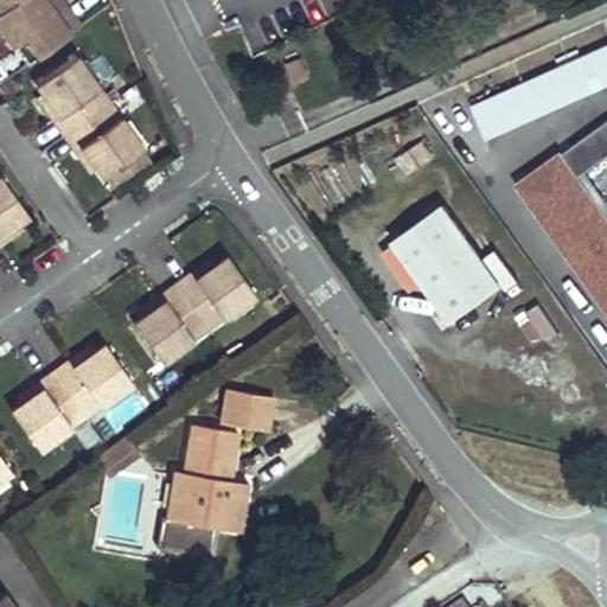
[(0,0),(0,32),(14,53),(57,24),(50,13),(40,0),(0,0)]
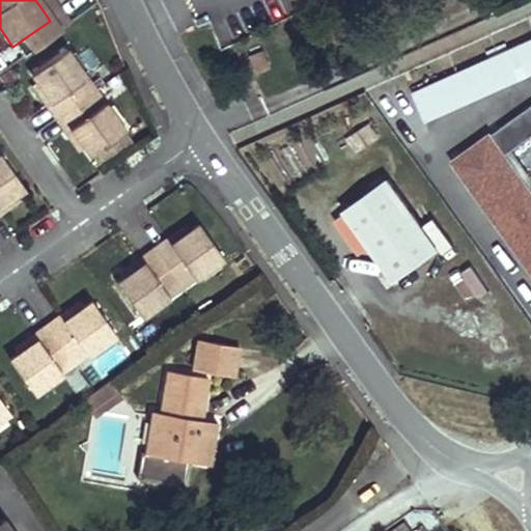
[(59,0),(35,0),(44,11),(59,0)]
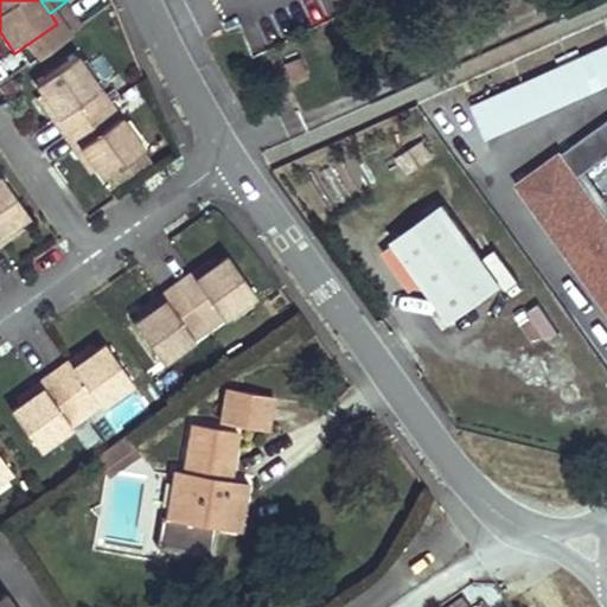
[(43,108),(53,125),(90,100),(80,85),(89,80),(68,49),(66,46),(27,74),(33,83),(49,104),(43,108)]
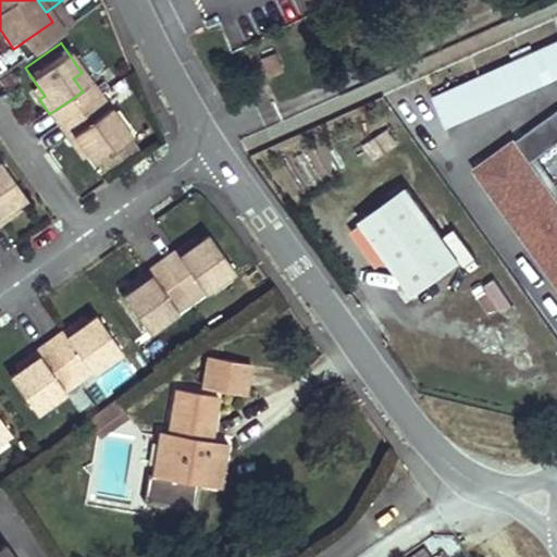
[(556,42),(431,98),(444,130),(556,81),(556,42)]
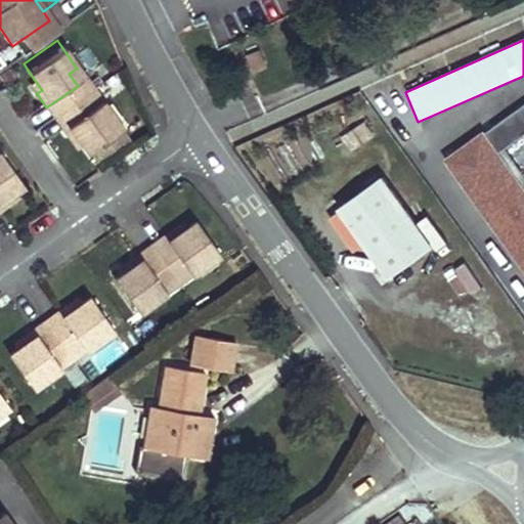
[(244,55),(253,74),(265,67),(256,49),(244,55)]
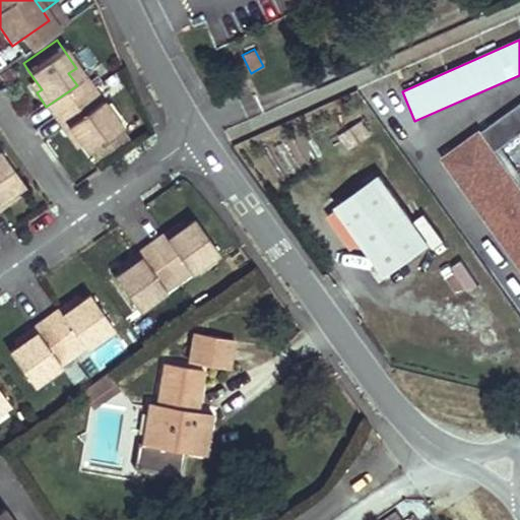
[(84,80),(76,68),(68,73),(77,85),(84,80)]
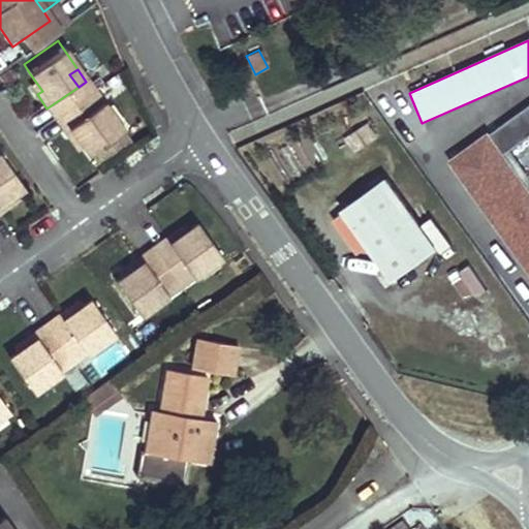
[(42,91),(29,72),(25,75),(37,94),(42,91)]
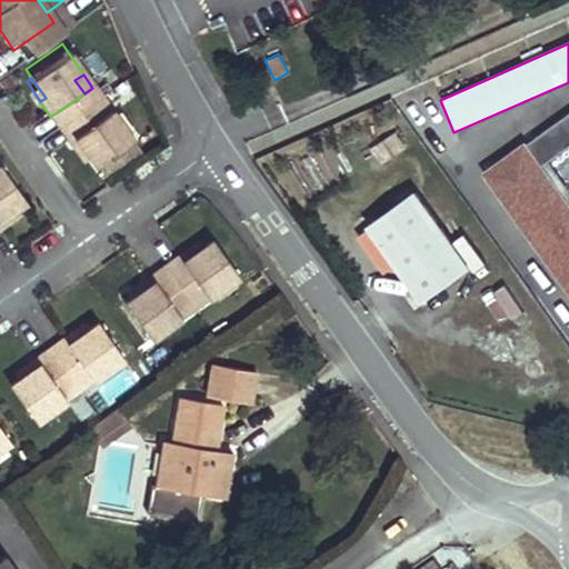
[(102,101),(92,88),(85,93),(93,107),(102,101)]
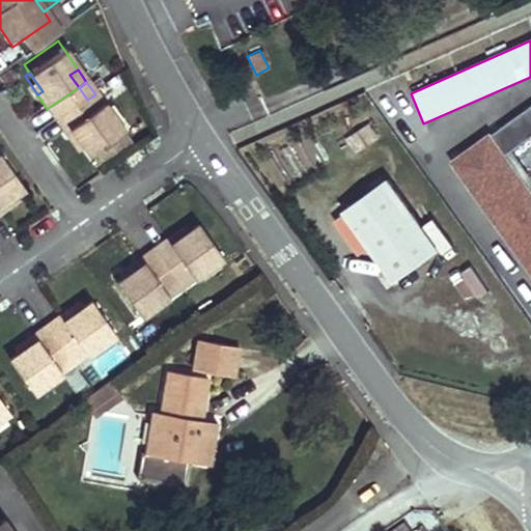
[(115,123),(95,94),(87,100),(79,87),(47,109),(57,122),(62,119),(75,138),(81,147),(115,123)]
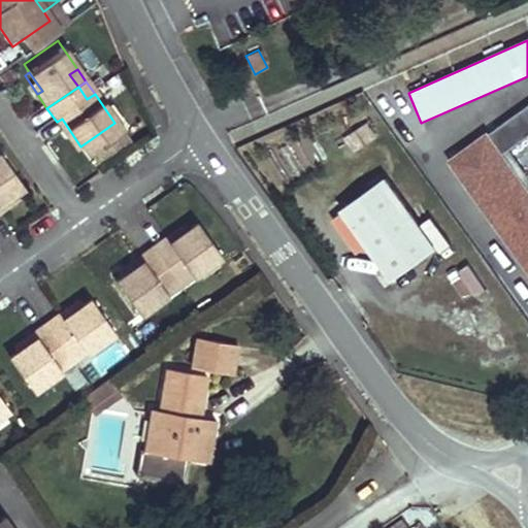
[(74,137),(62,119),(57,122),(69,141),(74,137)]
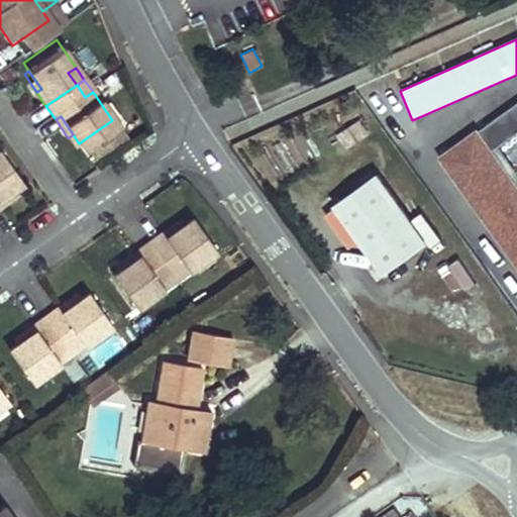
[(461,164),(446,174),(493,239),(516,221),(516,123),(501,134),(510,145),(470,175),(461,164)]
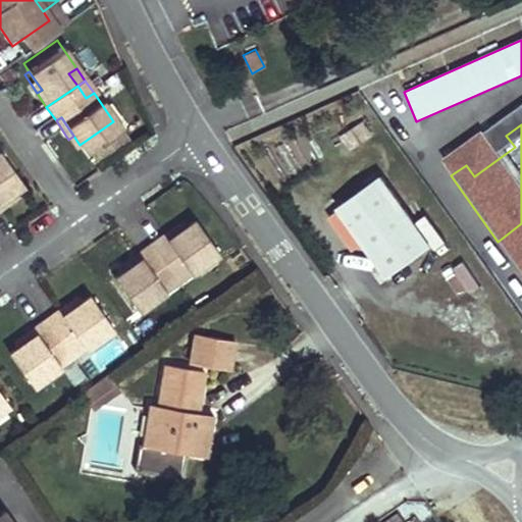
[(93,159),(131,139),(123,125),(86,146),(93,159)]
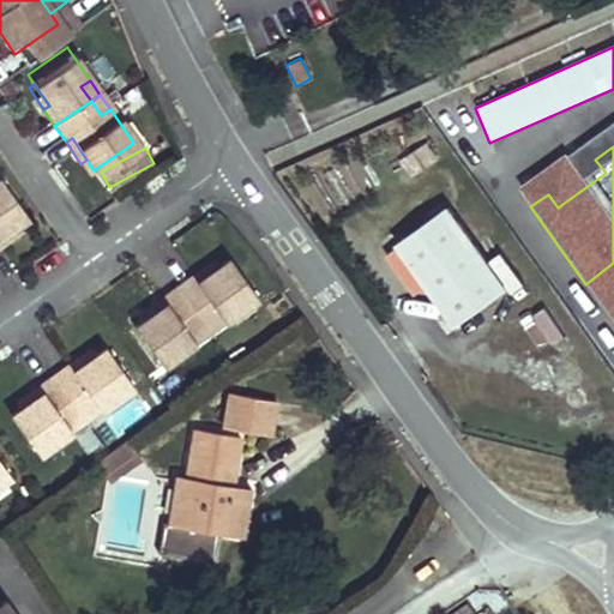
[(0,216),(5,212),(16,206),(0,184),(0,216)]
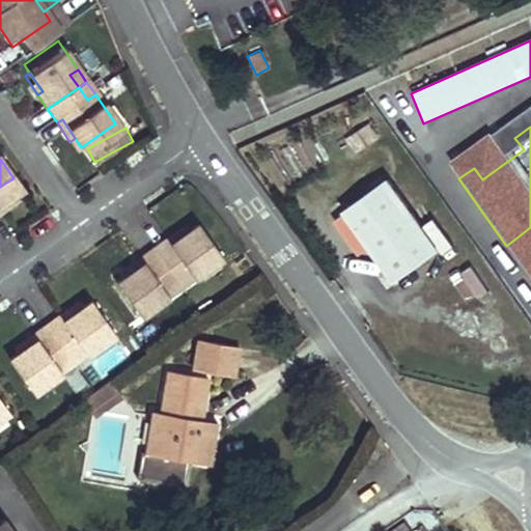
[(387,180),(344,213),(394,282),(438,250),(387,180)]
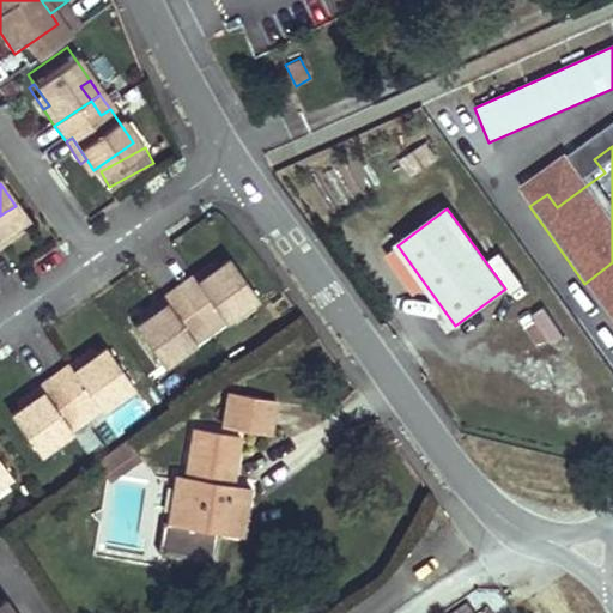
[(236,303),(208,265),(199,271),(176,286),(173,280),(157,292),(182,328),(196,317),(202,327),(236,303)]
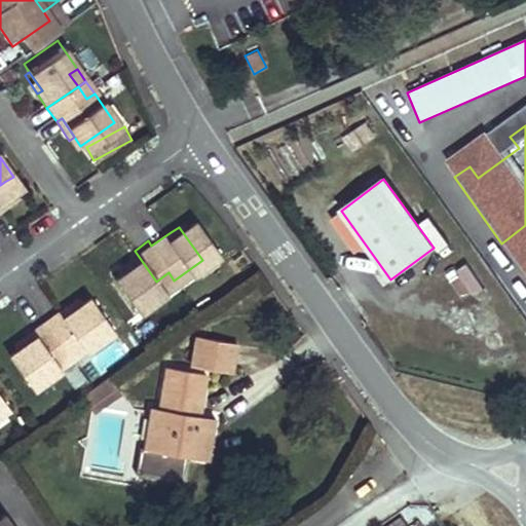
[(171,232),(166,227),(148,240),(151,246),(171,232)]
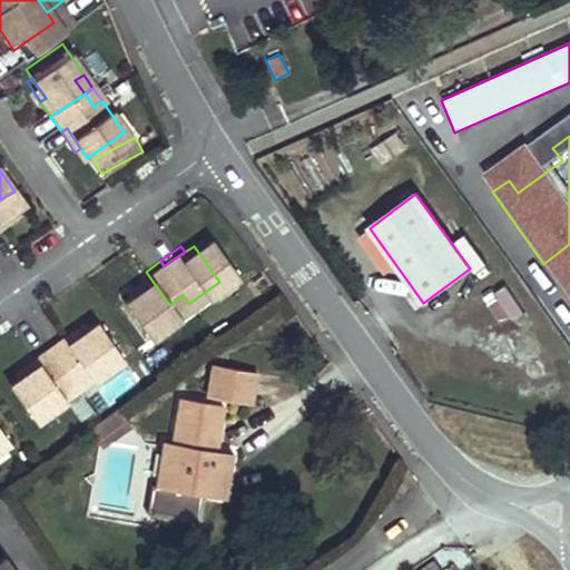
[(169,305),(146,272),(131,282),(135,287),(115,302),(105,307),(130,344),(161,323),(156,315),(169,305)]
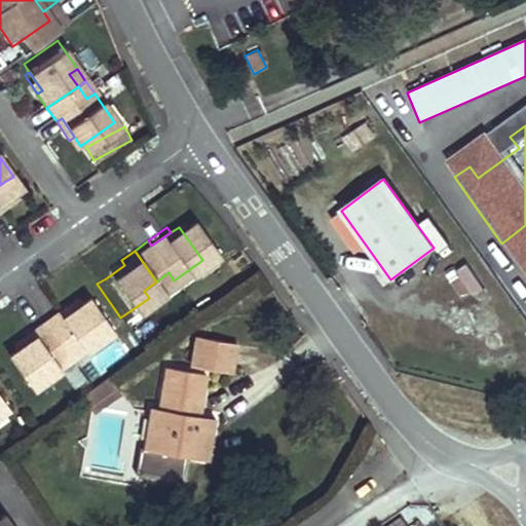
[(124,265),(121,260),(102,273),(106,278),(124,265)]
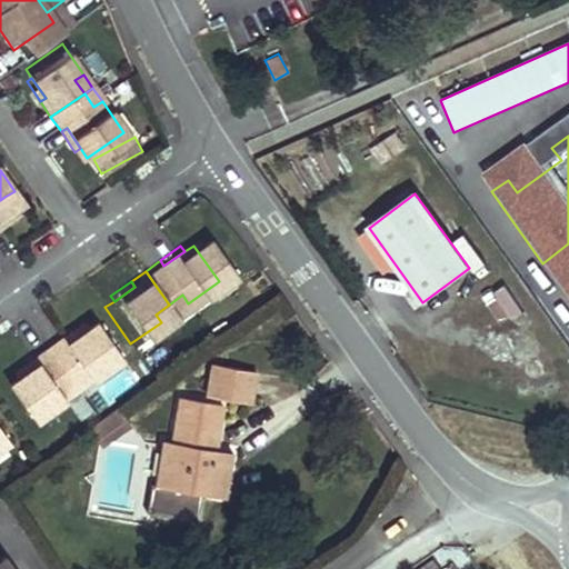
[(507,287),(495,292),(506,320),(519,315),(507,287)]
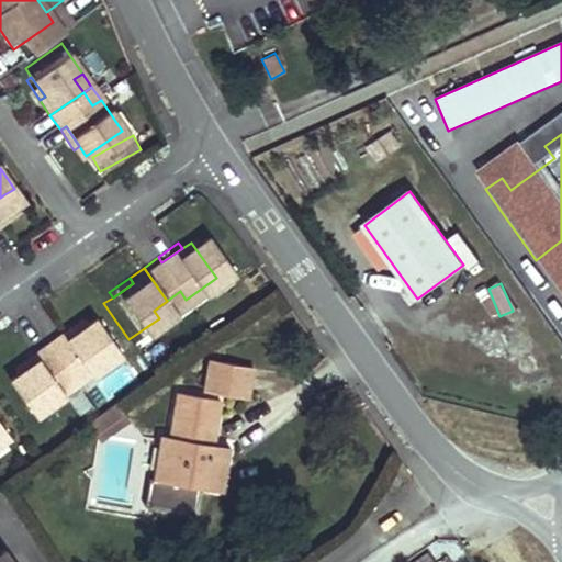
[(186,300),(180,291),(167,301),(172,308),(186,300)]
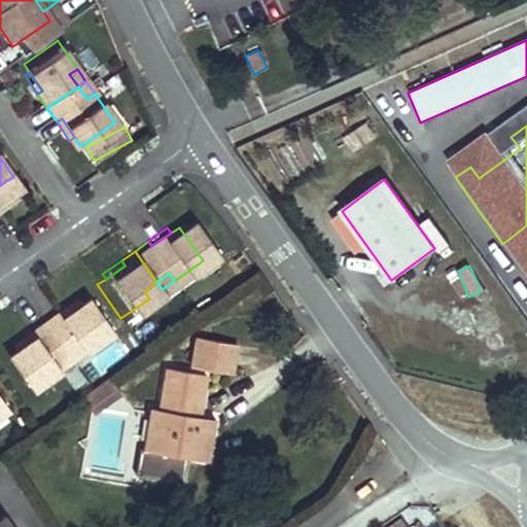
[(162,289),(156,282),(144,291),(149,299),(162,289)]
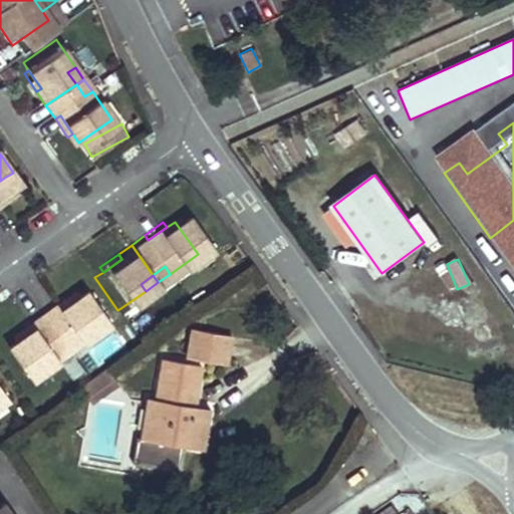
[(92,328),(69,295),(61,301),(43,314),(39,309),(27,318),(48,348),(60,340),(65,347),(92,328)]
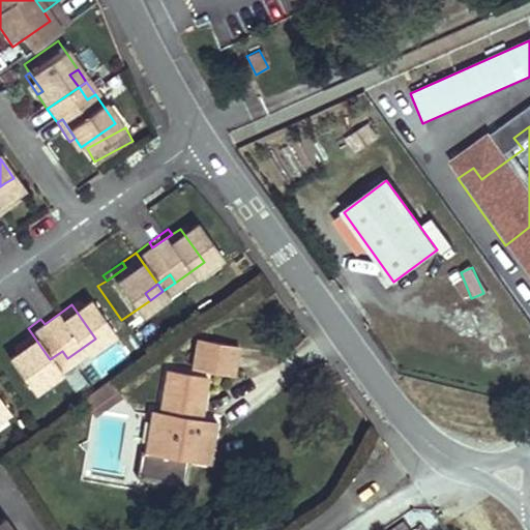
[(63,311),(60,305),(40,319),(45,324),(63,311)]
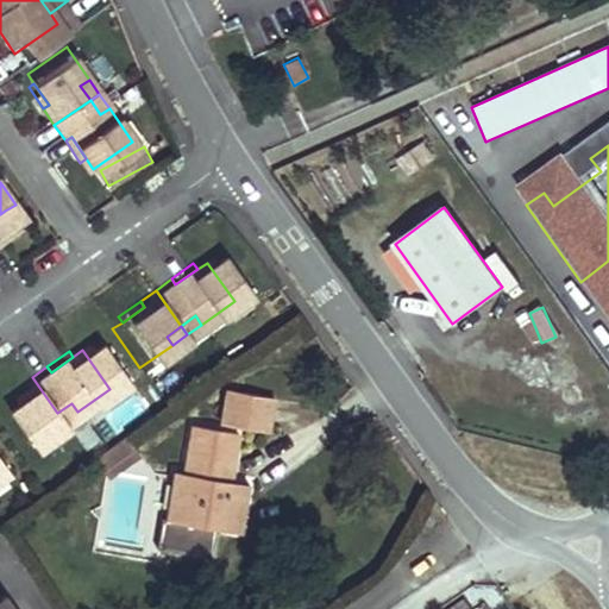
[(57,413),(32,377),(16,388),(20,394),(0,407),(0,432),(16,456),(48,432),(42,424),(57,413)]
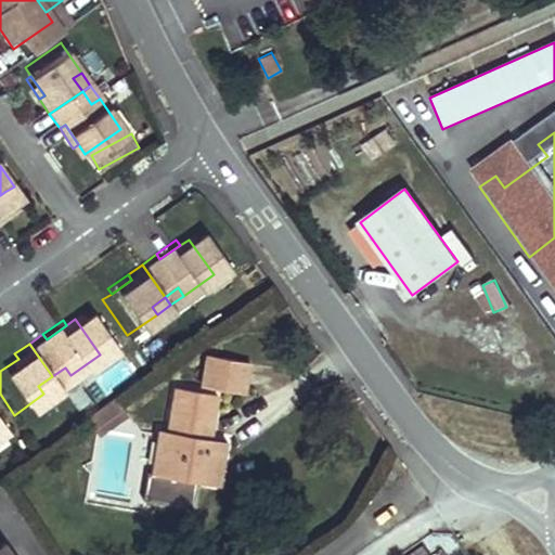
[(0,371),(18,359),(14,353),(0,363),(0,371)]
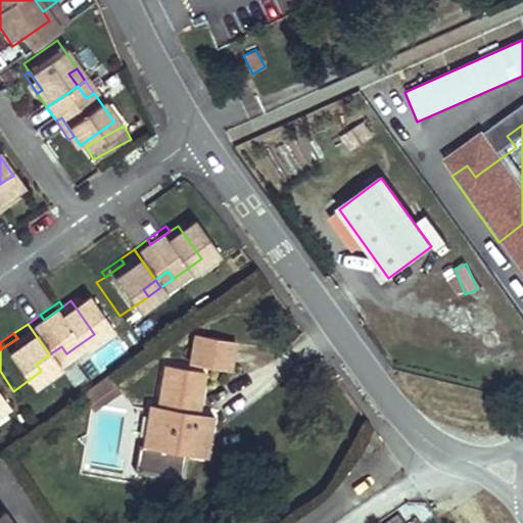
[(172,343),(167,373),(206,380),(211,350),(172,343)]
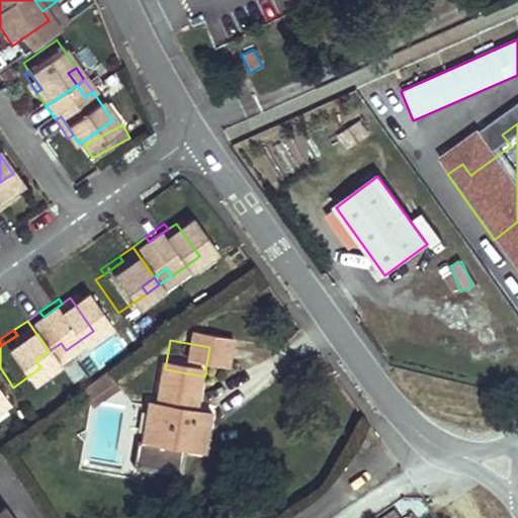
[(66,350),(61,343),(49,351),(54,359),(66,350)]
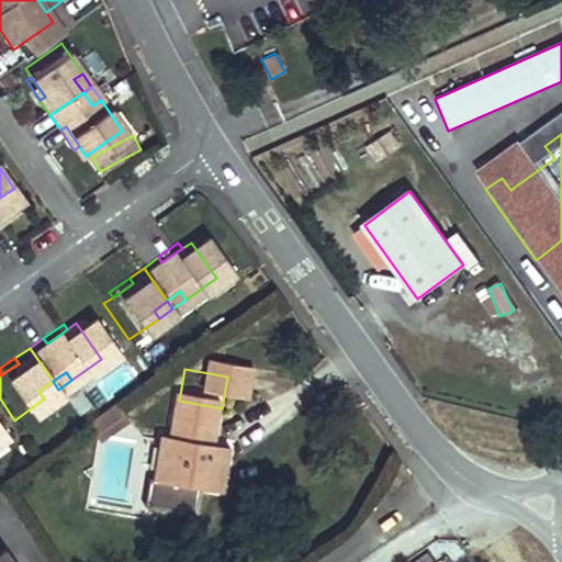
[(58,390),(53,381),(38,391),(44,398),(58,390)]
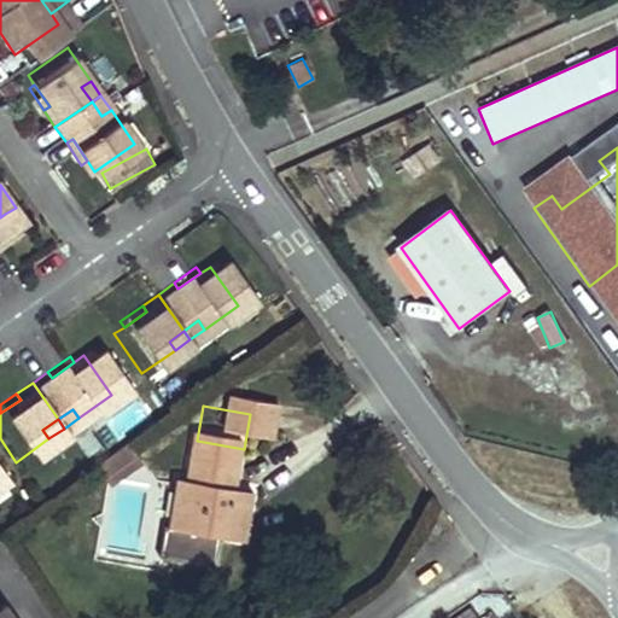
[(145,538),(202,549),(210,499),(220,452),(174,443),(165,489),(155,488),(145,538)]
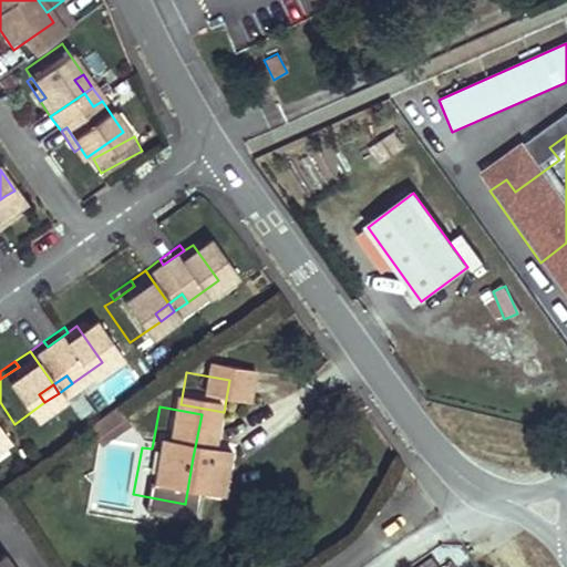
[(78,451),(107,430),(98,414),(68,435),(78,451)]
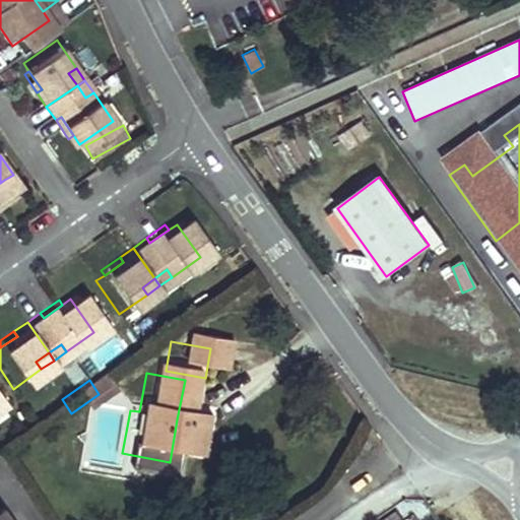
[(177,419),(170,462),(184,464),(192,423),(177,419)]
